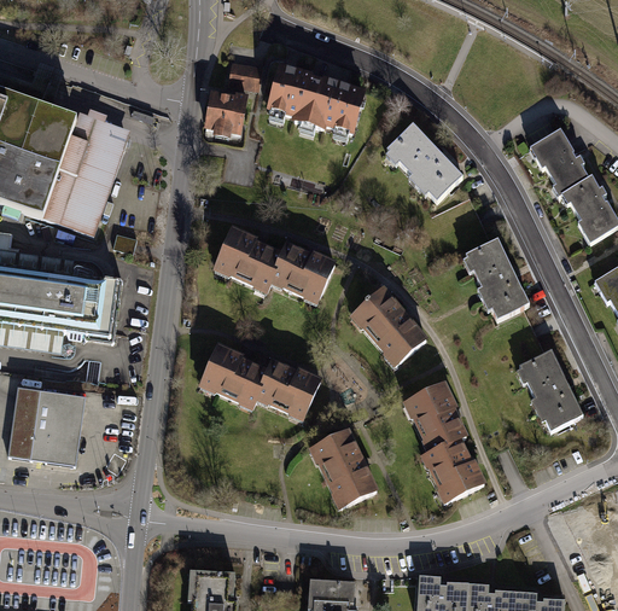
[(0,68),(0,91),(50,109),(64,67),(40,58),(31,80),(0,68)]
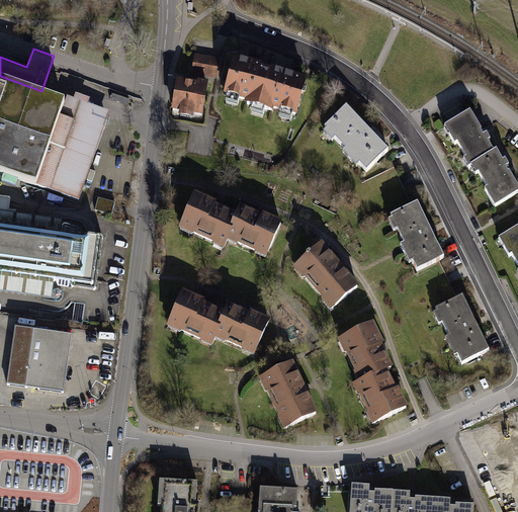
[(220,54),(195,50),(191,69),(217,73),(220,54)]
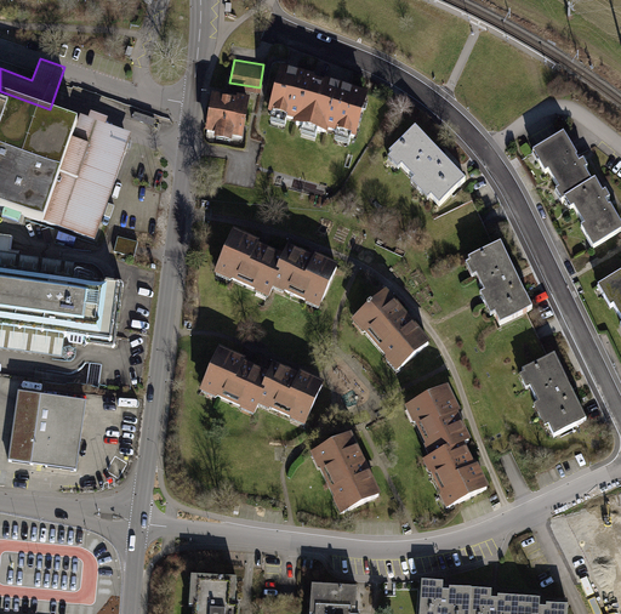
[(366,91),(284,67),(272,107),(354,130),(366,91)]
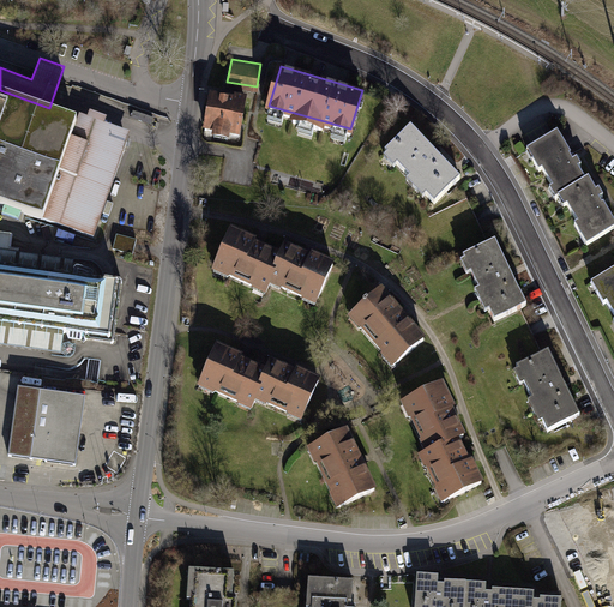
[(49,108),(0,90),(0,199),(91,232),(128,128),(104,120),(107,114),(89,107),(86,113),(78,110),(76,118),(49,108)]
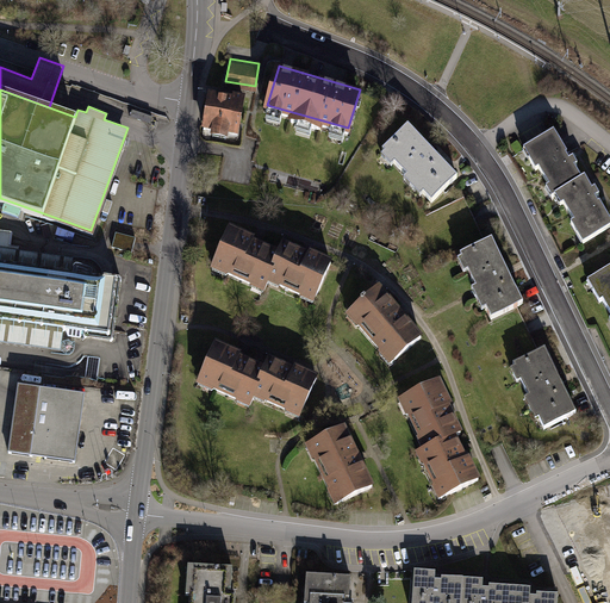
[(230,131),(240,132),(247,92),(235,89),(234,94),(210,91),(204,126),(213,128),(212,134),(230,137),(230,131)]
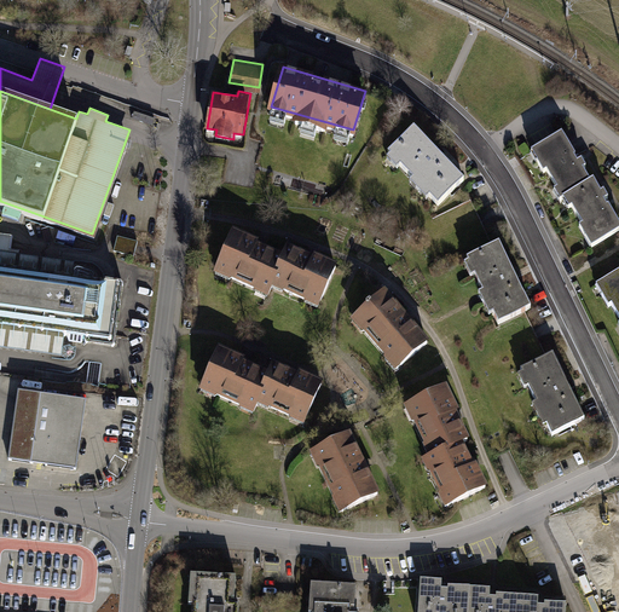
[(439,198),(466,175),(414,121),(389,146),(392,149),(387,153),(397,162),(400,159),(414,173),(410,177),(427,194),(431,190),(439,198)]
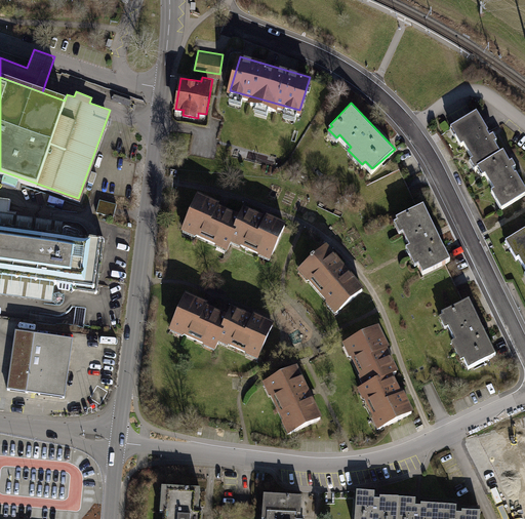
[(450,124),(460,141),(463,140),(473,155),(470,157),(475,165),(478,163),(483,171),(485,170),(494,186),(491,187),(501,204),(524,190),(524,185),(516,169),(515,170),(514,168),(512,165),(515,163),(512,157),(510,158),(502,148),(499,149),(493,138),(495,136),(492,131),(489,133),(488,131),(486,128),(487,127),(476,109),(450,124)]
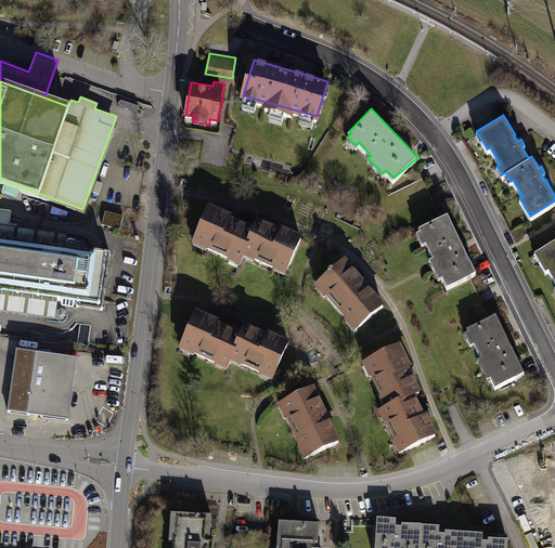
[(233,207),(208,196),(191,236),(207,243),(207,242),(228,250),(227,252),(240,258),(244,249),(252,232),(248,231),(242,229),(247,216),(232,209),(233,207)]
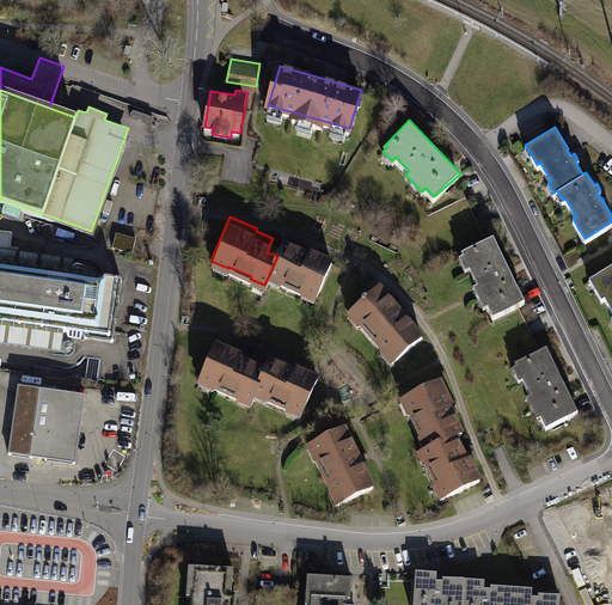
[(117,228),(114,243),(133,248),(134,239),(136,233),(117,228)]
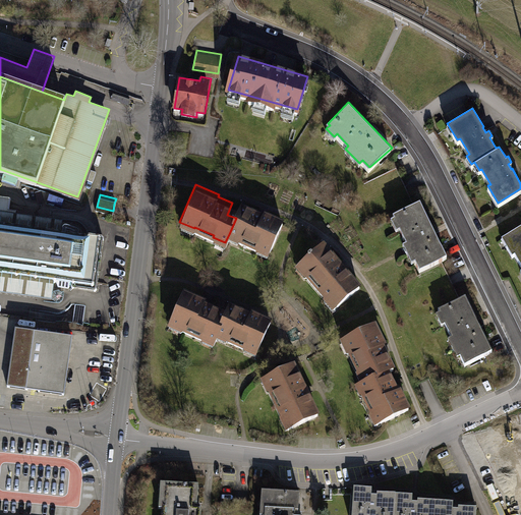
[(241,196),(233,217),(236,218),(229,234),(238,238),(239,236),(256,243),(255,245),(268,250),(285,213),(265,205),(257,220),(255,219),(262,206),(241,196)]
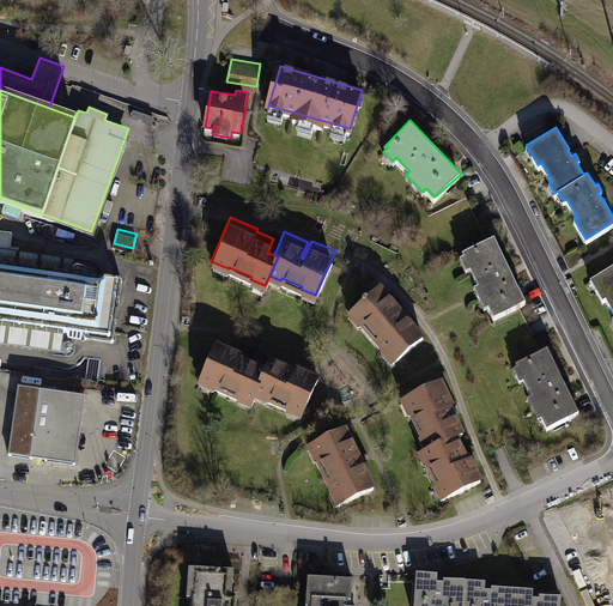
[(523,300),(492,236),(462,250),(465,254),(460,256),(466,268),(469,266),(477,283),(473,285),(484,307),(489,304),(493,315),(523,300)]
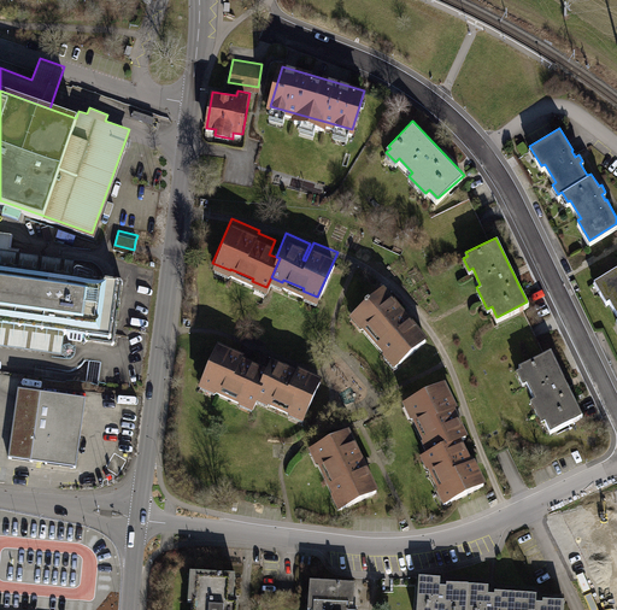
[(0,316),(115,332),(123,274),(0,257),(0,316)]
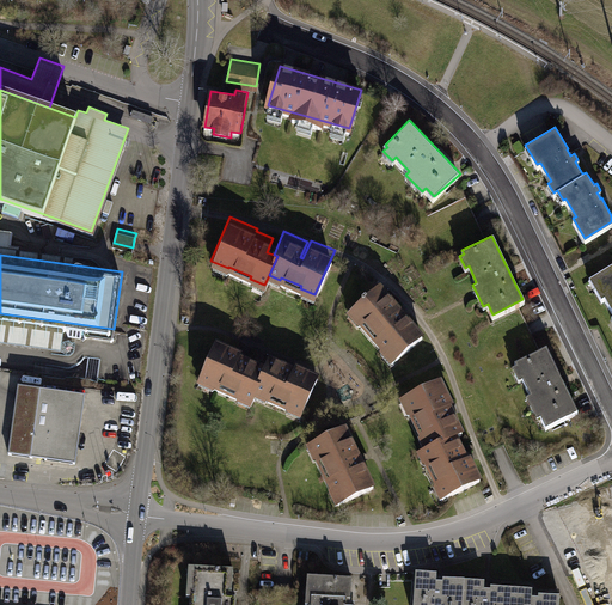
[(611,262),(588,276),(601,298),(604,295),(611,309),(611,315),(611,316),(611,262)]
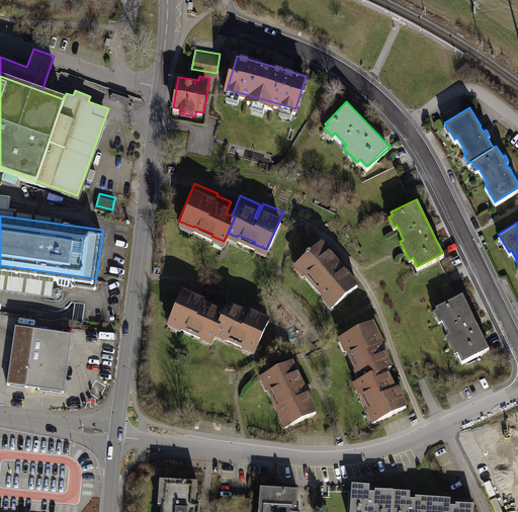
[(321,239),(292,263),(329,307),(358,282),(339,260),(321,239)]
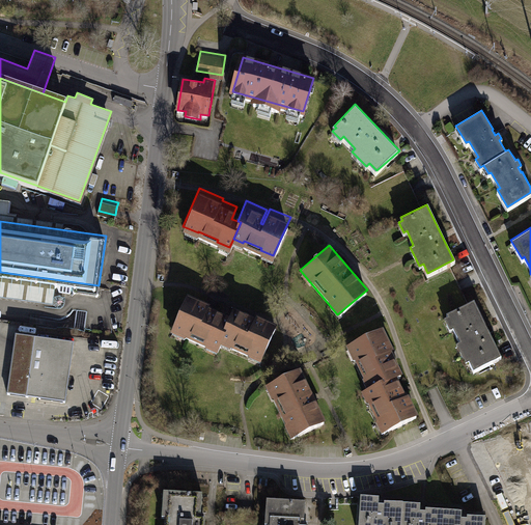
[(210,300),(187,289),(169,328),(217,350),(226,328),(223,327),(229,312),(211,304),(208,303),(210,300)]
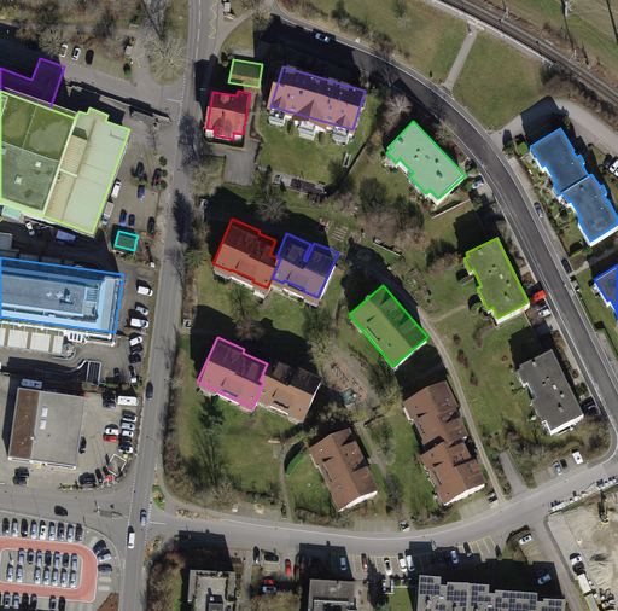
[(584,412),(552,348),(520,364),(522,366),(517,368),(524,382),(528,380),(535,395),(531,397),(542,419),(546,417),(552,429),(584,412)]
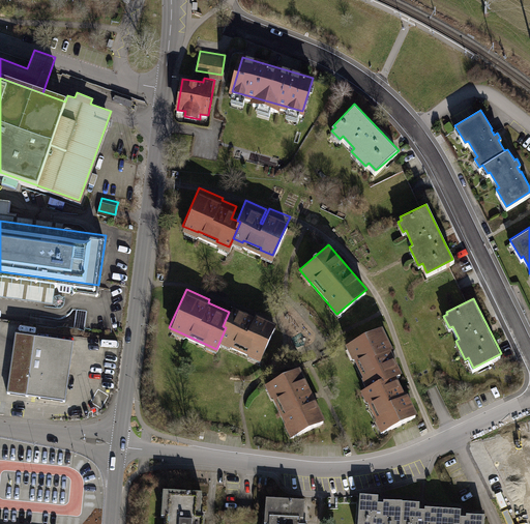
[(229,312),(223,326),(226,327),(221,340),(260,356),(276,320),(256,311),(255,313),(252,312),(233,303),(229,312)]
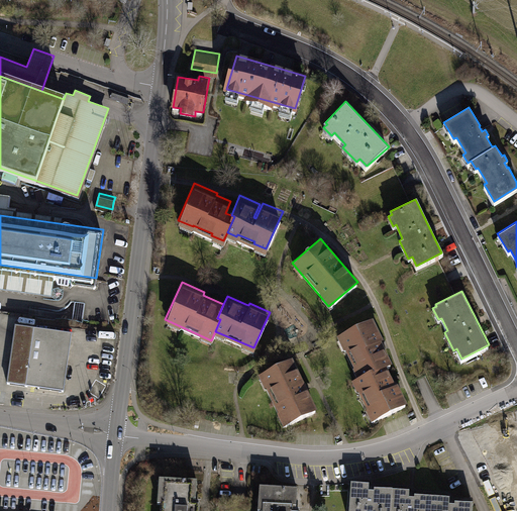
[(373,316),(335,334),(356,378),(373,370),(374,372),(386,366),(392,364),(382,344),(381,341),(384,340),(373,316)]
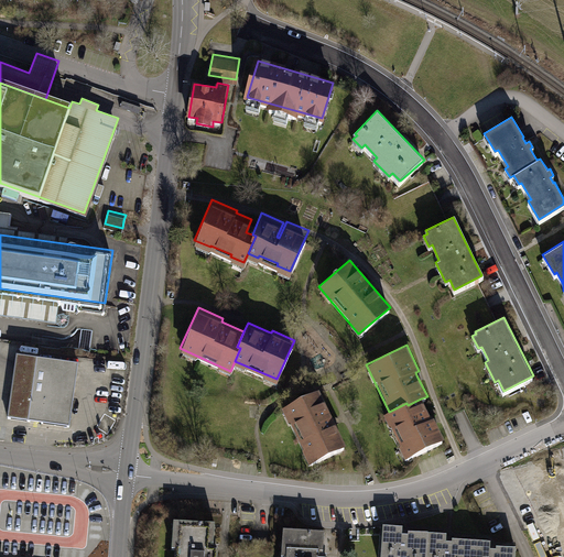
[(76,359),(15,350),(7,414),(67,422),(76,359)]
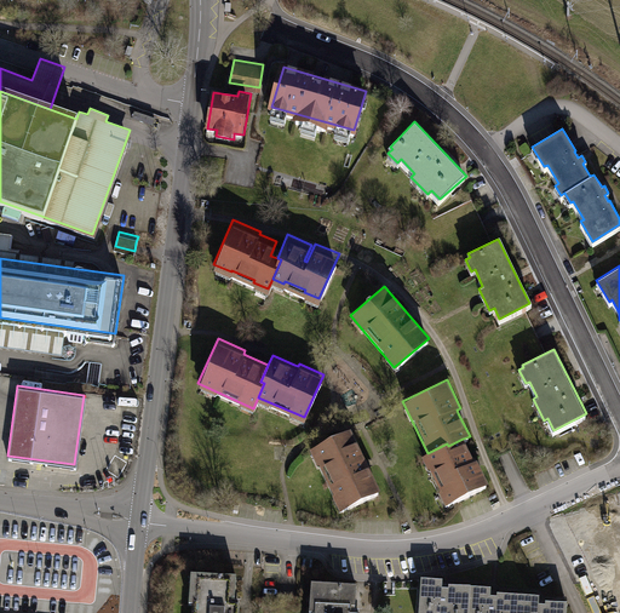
[(352,427),(311,446),(342,508),(383,488),(367,456),(352,427)]
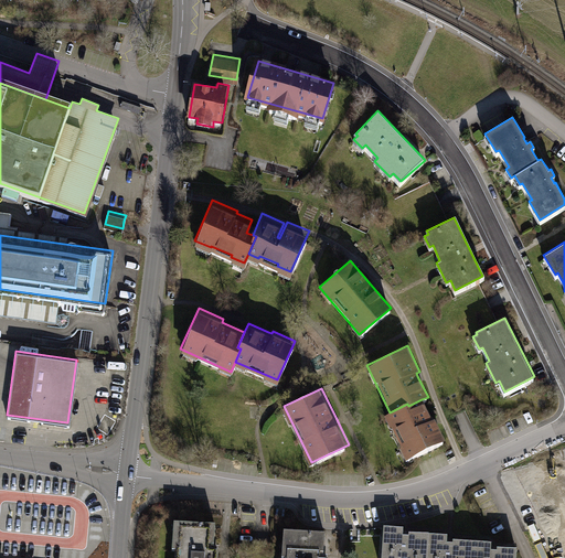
[(390,412),(383,415),(405,459),(444,440),(433,419),(432,420),(429,416),(422,399),(408,406),(407,404),(390,412)]
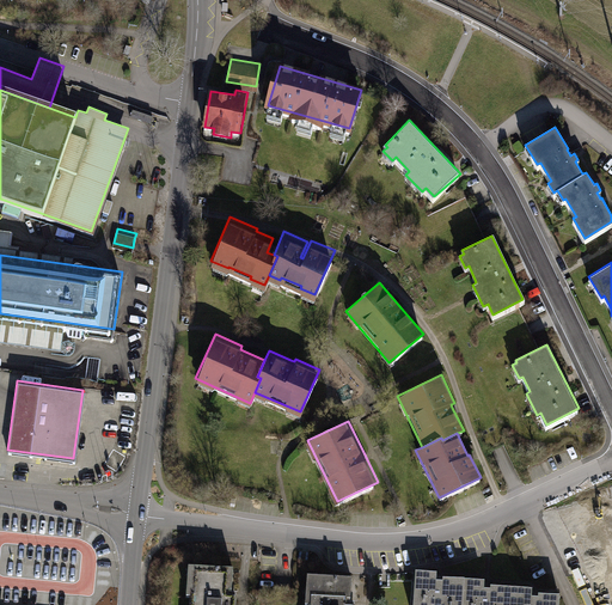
[(231,564),(185,562),(183,594),(189,594),(188,604),(233,604),(234,593),(226,593),(226,591),(226,588),(230,588),(231,564)]
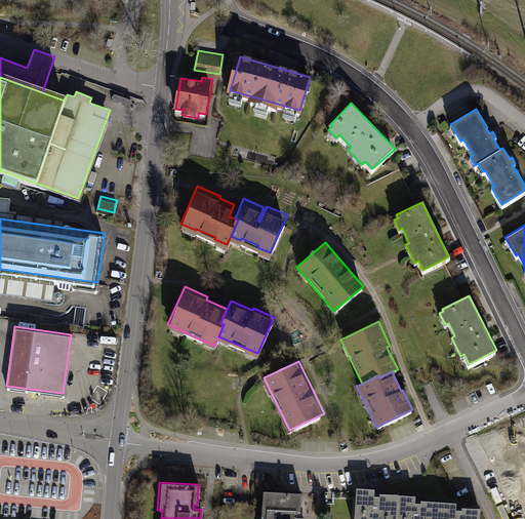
[(395,518),(398,494),(377,493),(376,495),(375,495),(373,495),(373,488),(356,487),(353,518),(395,518)]
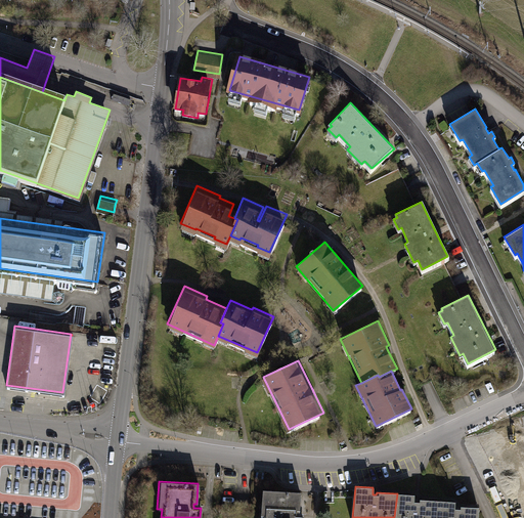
[(300,491),(261,489),(259,517),(264,517),(263,517),(302,517),(303,516),(296,515),(296,513),(296,512),(298,512),(300,491)]
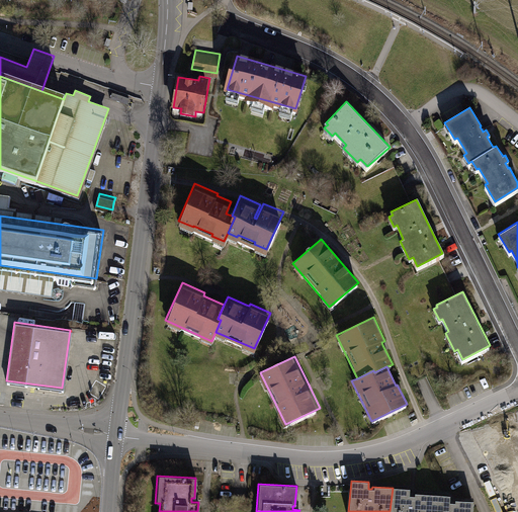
[(432,511),(434,495),(414,494),(414,497),(412,497),(410,496),(410,489),(393,488),(390,511),(432,511)]
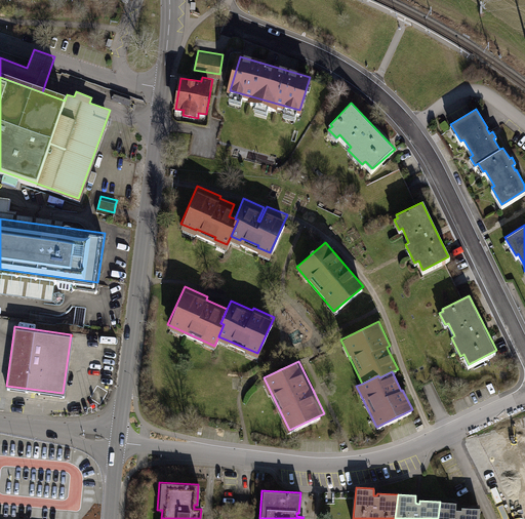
[(480,518),(482,510),(461,509),(461,511),(459,511),(457,511),(457,504),(440,502),(438,518),(480,518)]
